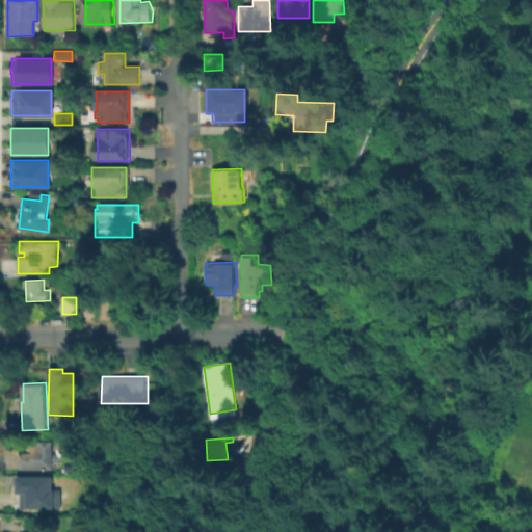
[(57,468),(20,469),(19,452),(28,452),(29,444),(33,442),(34,441),(44,440),(58,439),(57,468)]
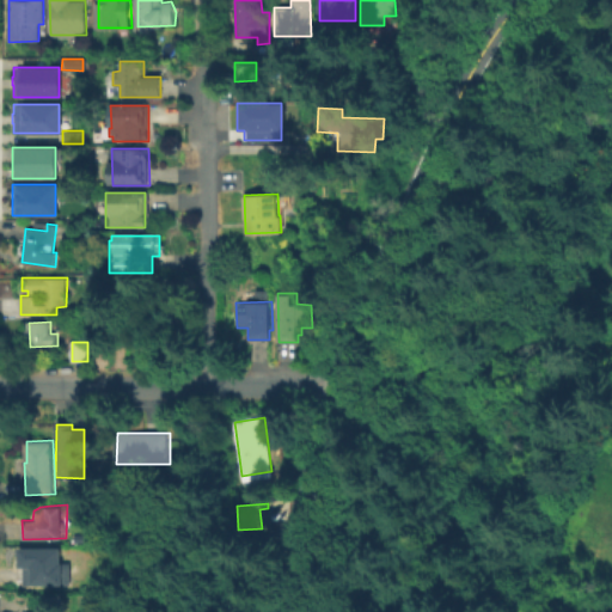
[(59,548),(17,548),(17,568),(20,568),(20,583),(67,583),(67,563),(59,563),(59,548)]
